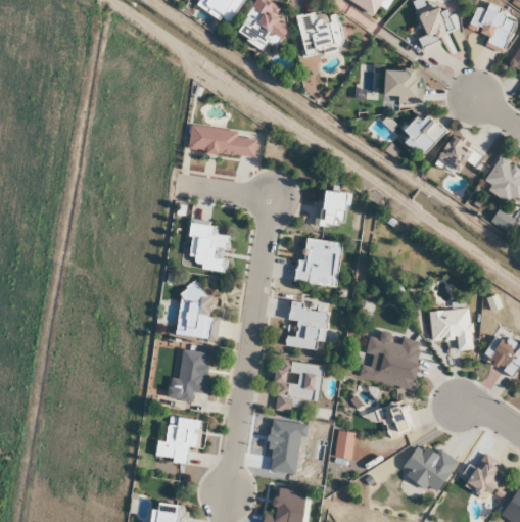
[(197,0),(230,21),(243,0),(197,0)]
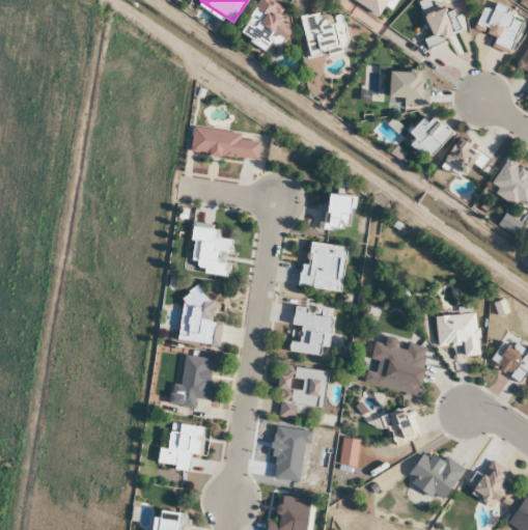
[(279,48),(297,22),(265,0),(259,0),(240,32),(268,51),(273,44),(279,48)]
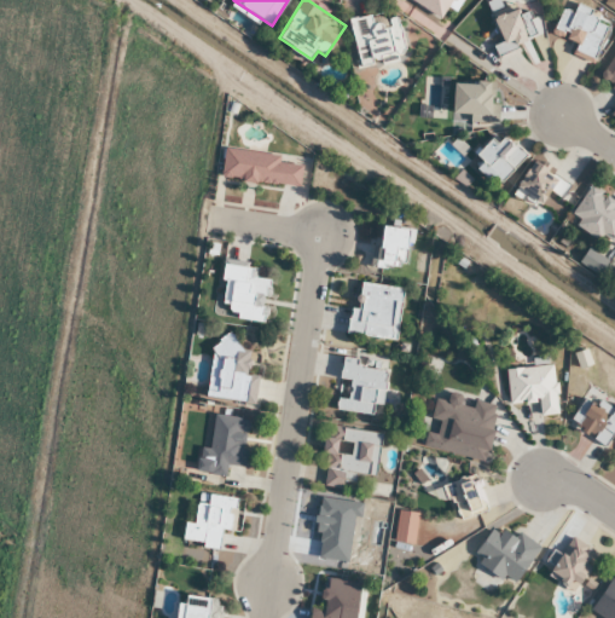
[(415,0),(442,18),(453,0),(415,0)]
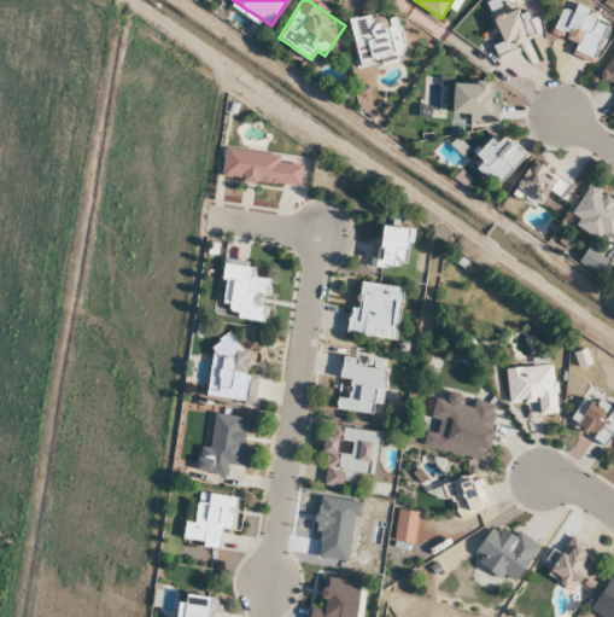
[(537,36),(526,6),(493,17),(501,42),(495,44),(498,58),(520,51),(518,42),(537,36)]
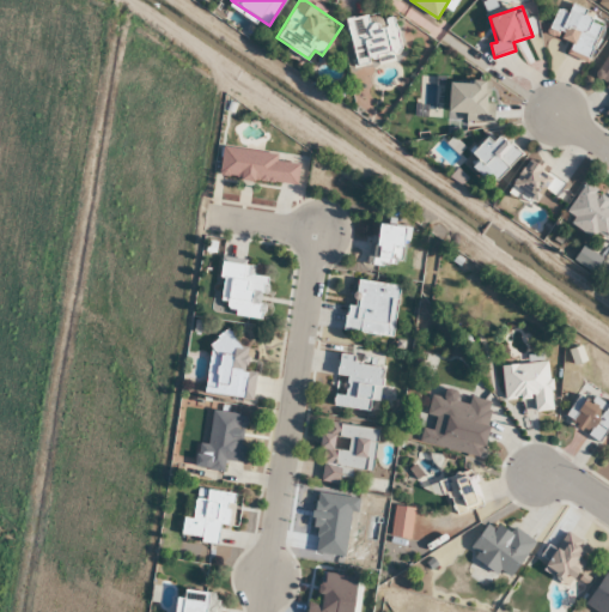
[(571,12),(559,7),(549,31),(573,40),(568,55),(590,62),(604,20),(572,8),(571,12)]
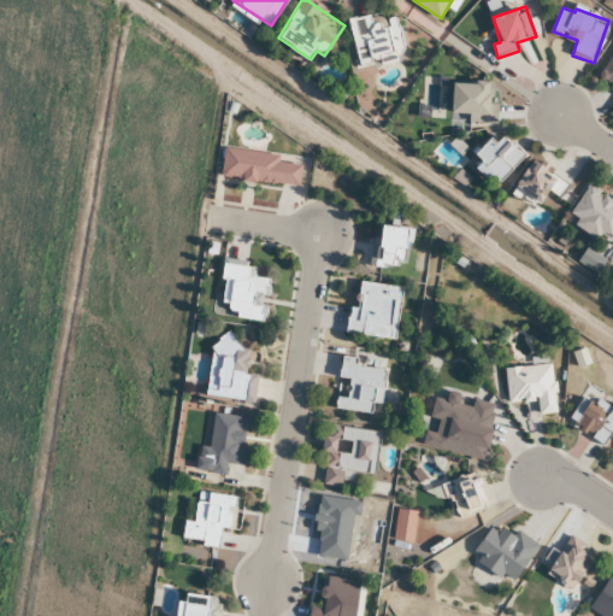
[(359,62),(405,52),(396,11),(351,21),(359,62)]
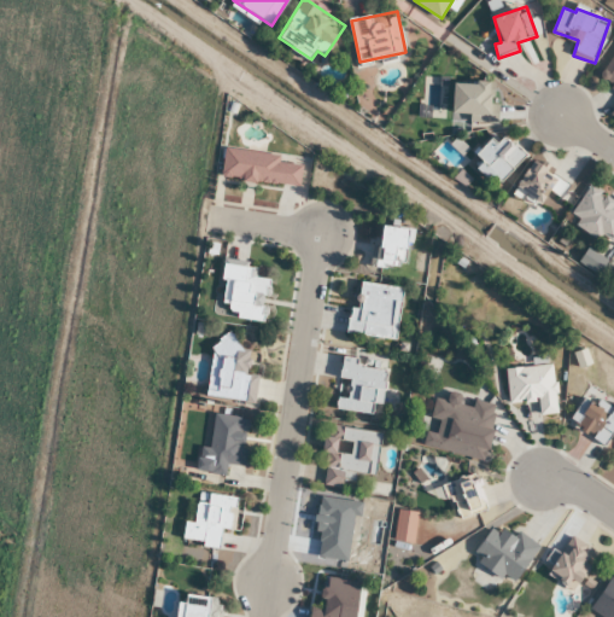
[(613,56),(600,80),(613,87),(613,114),(612,116),(613,116),(613,56)]
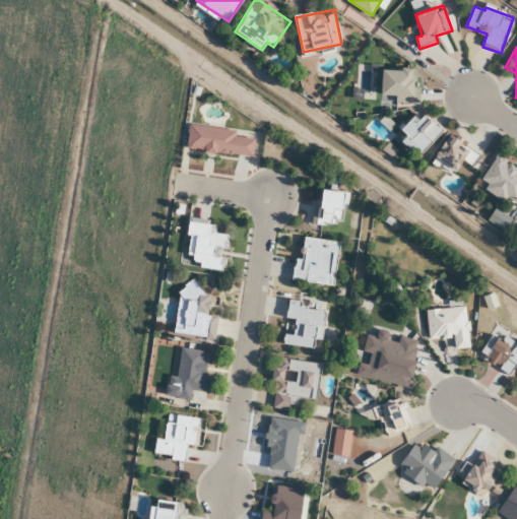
[(382,100),(421,101),(421,86),(416,86),(416,69),(382,69),(382,100)]
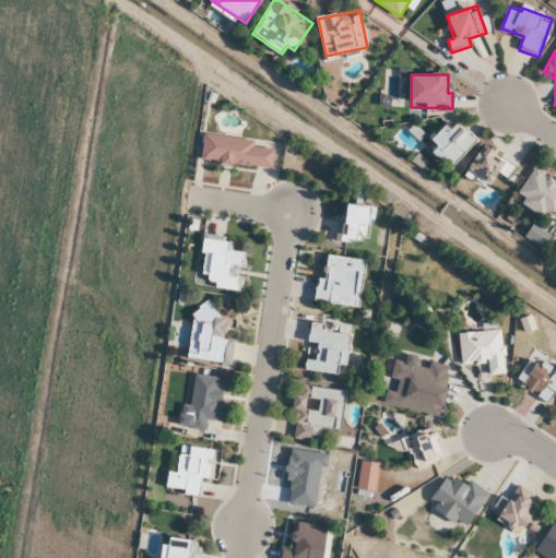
[(477,141),(453,118),(426,147),(449,170),(477,141)]
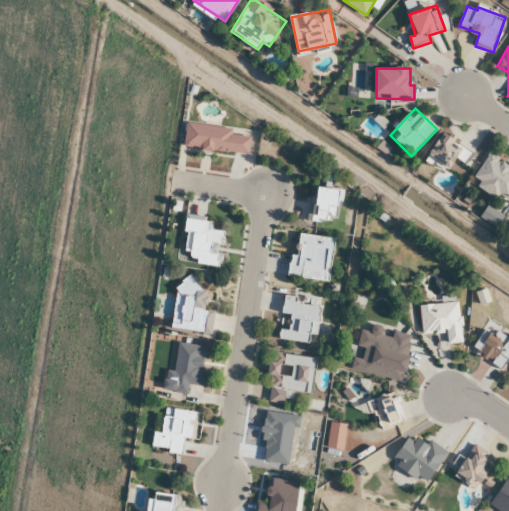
[(187,124),(185,147),(249,155),(251,132),(187,124)]
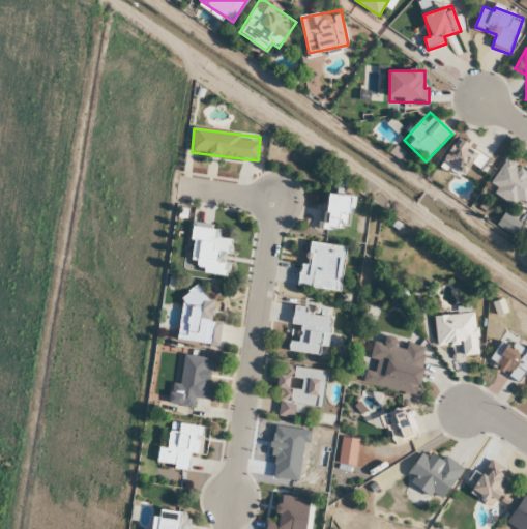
[(484,169),(490,157),(469,147),(471,144),(457,137),(443,165),(465,176),(471,163),(484,169)]
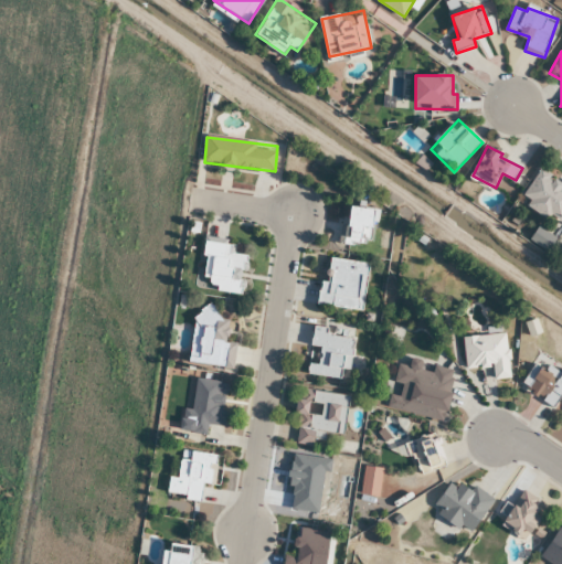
[(561,181),(541,168),(520,201),(559,225),(561,221),(561,181)]
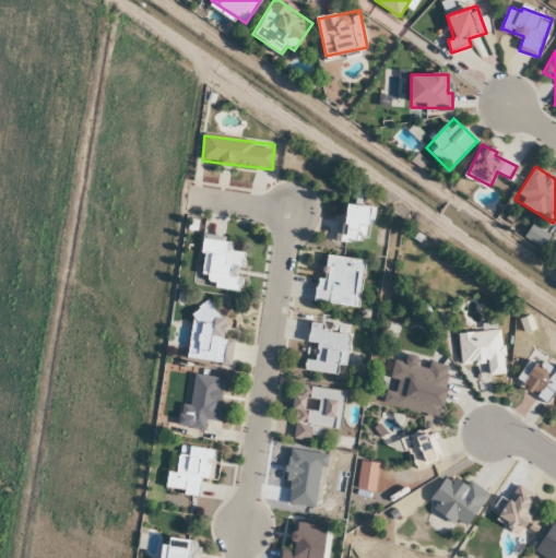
[(368,242),(374,208),(345,203),(340,237),(368,242)]
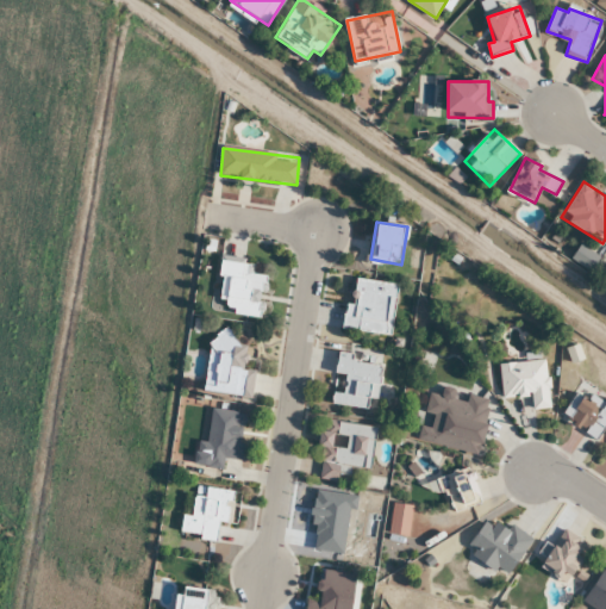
[(573,260),(593,269),(600,255),(580,246),(573,260)]
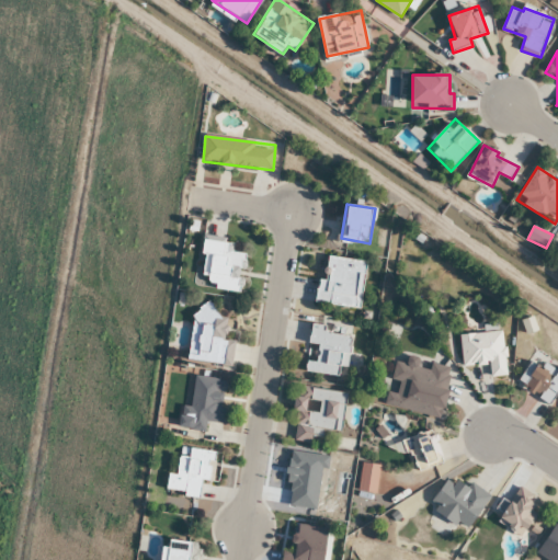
[(243,290),(247,253),(235,252),(237,239),(204,236),(200,286),(243,290)]
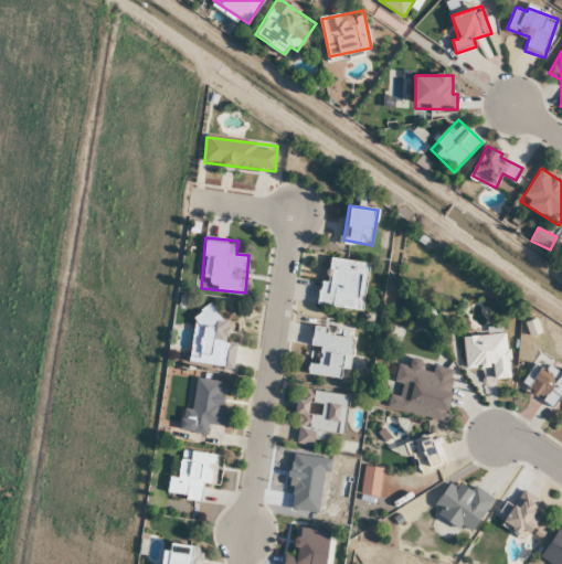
[(370,263),(330,258),(327,282),(321,280),(319,305),(364,310),(370,263)]
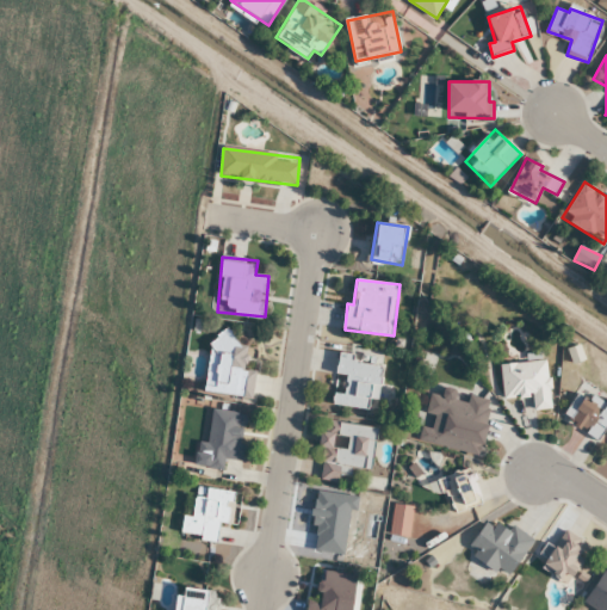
[(206,392),(253,399),(258,371),(246,370),(249,345),(231,342),(233,332),(216,330),(206,392)]
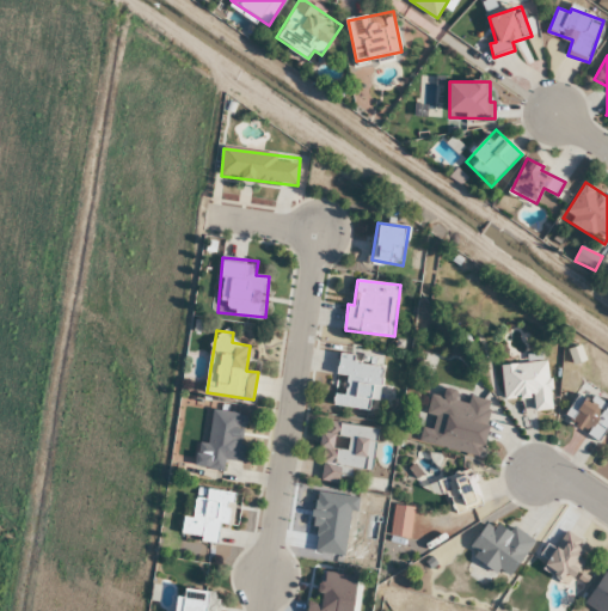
[(381,409),(384,361),(338,359),(335,407),(381,409)]
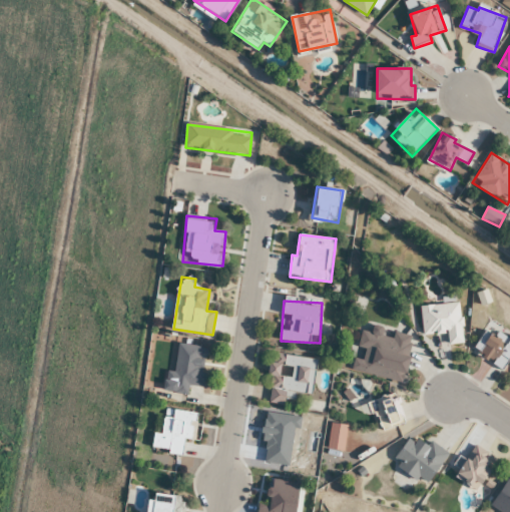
[(449,332),(450,345),(464,343),(461,302),(422,305),(424,334),(449,332)]
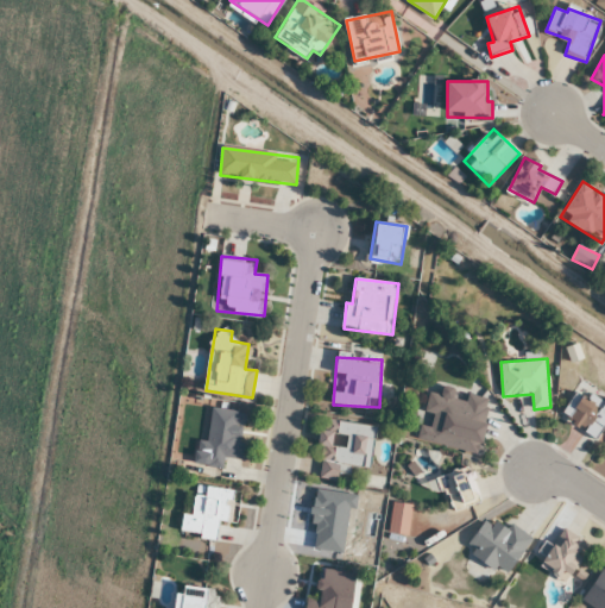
[(420,438),(479,453),(492,399),(443,387),(442,395),(432,393),(420,438)]
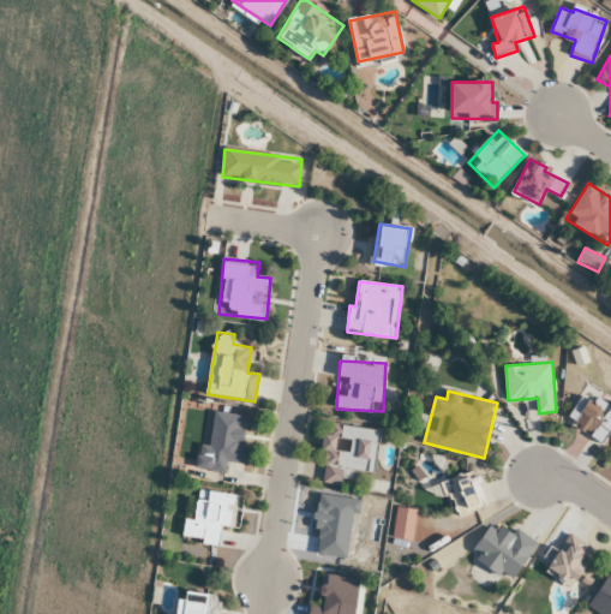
[(594,441),(610,428),(610,405),(609,406),(603,398),(593,405),(588,398),(571,410),(594,441)]
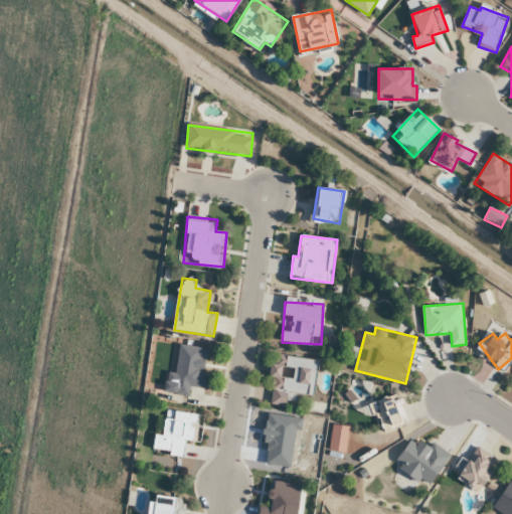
[(176,373),(168,371),(165,392),(189,395),(191,386),(204,388),(210,349),(180,345),(176,373)]
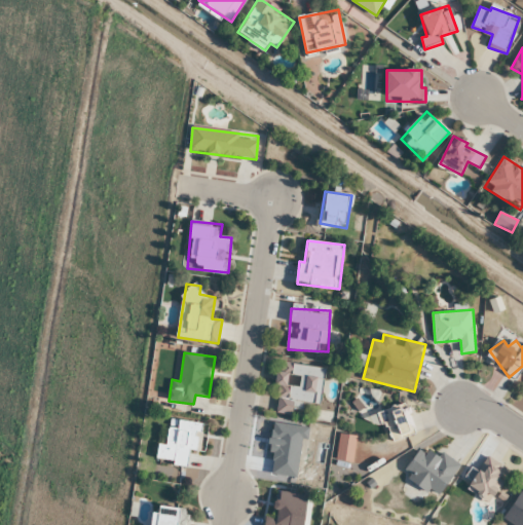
[(327,368),(282,361),(274,412),(293,415),(295,400),(321,404),(327,368)]
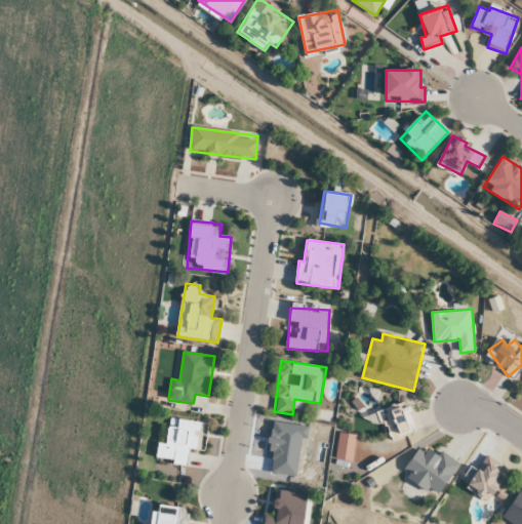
[(379,411),(391,442),(416,432),(405,402),(379,411)]
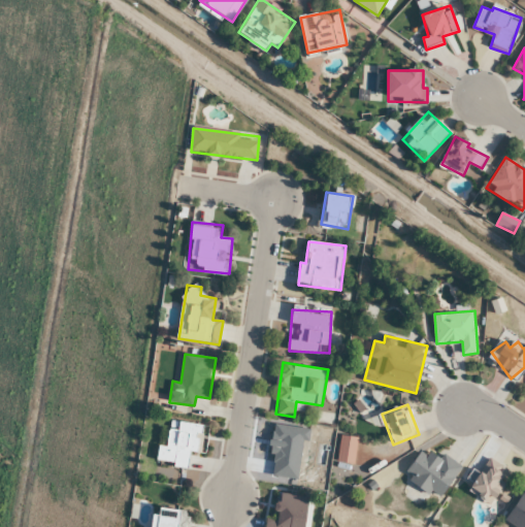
[(205,424),(179,422),(178,430),(169,429),(167,446),(159,446),(158,463),(190,466),(191,452),(202,453),(205,424)]
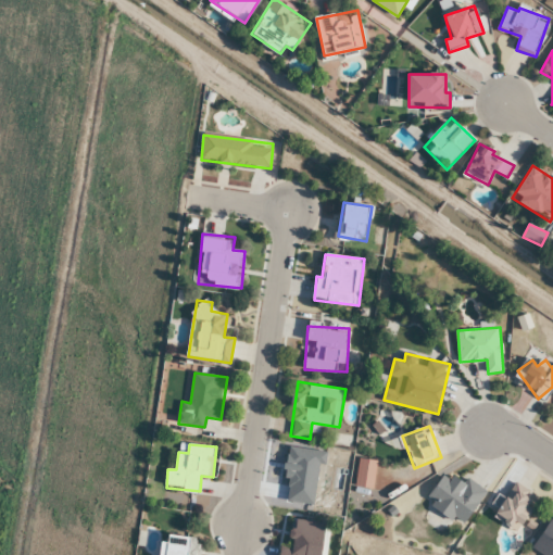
[(465,526),(487,490),(468,478),(464,484),(444,472),(427,501),(465,526)]
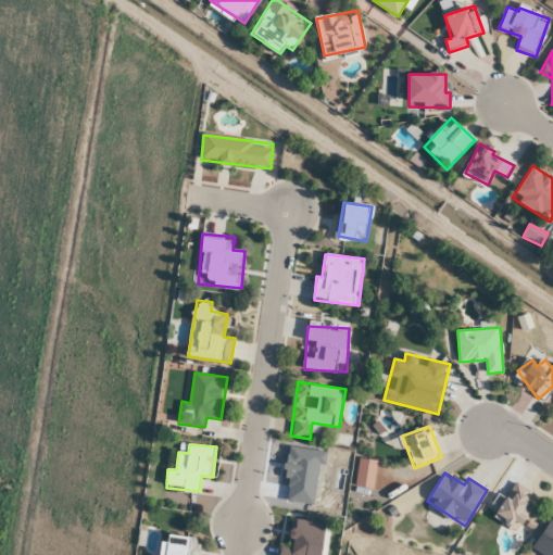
[(495,515),(517,528),(538,495),(516,482),(495,515)]
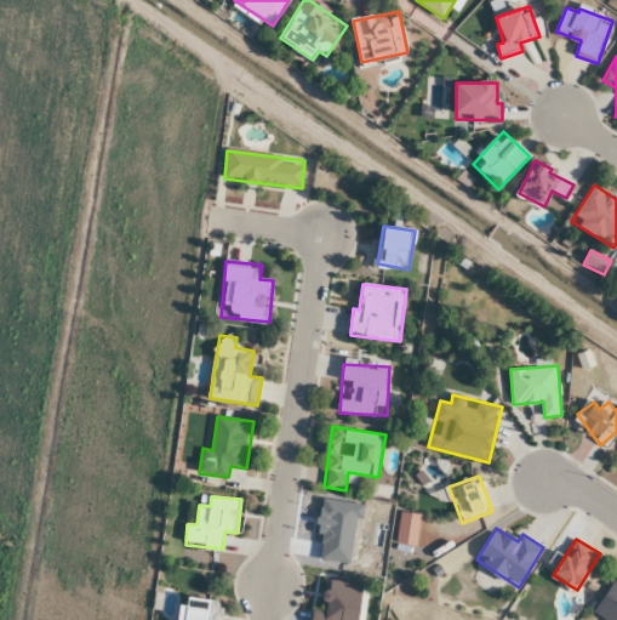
[(595,612),(607,619),(616,619),(616,576),(595,612)]
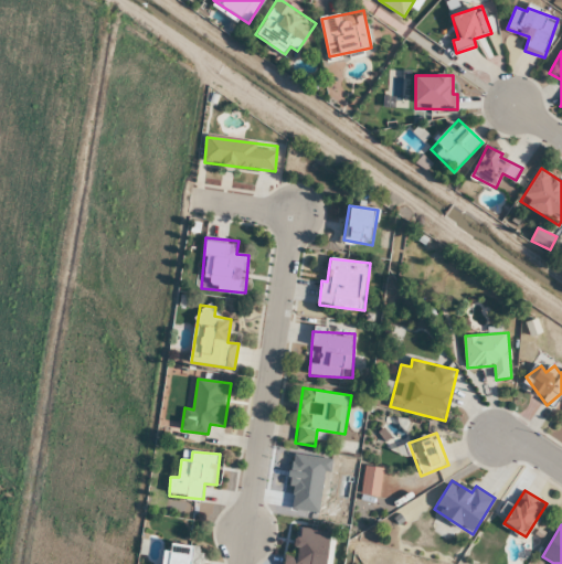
[(326,563),(330,531),(292,527),(286,563),(326,563)]
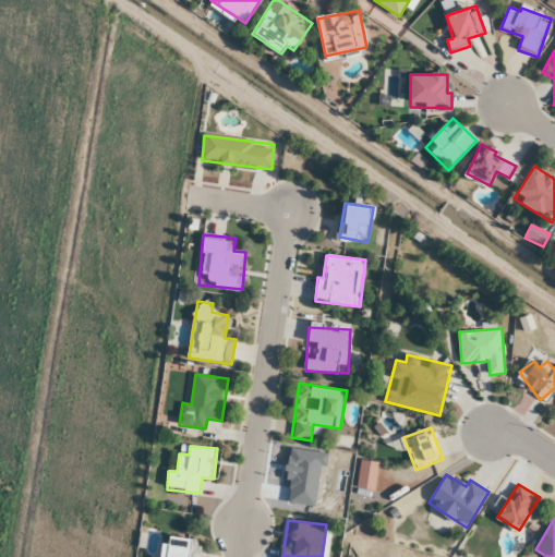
[(197,556),(202,545),(168,532),(158,556),(197,556)]
